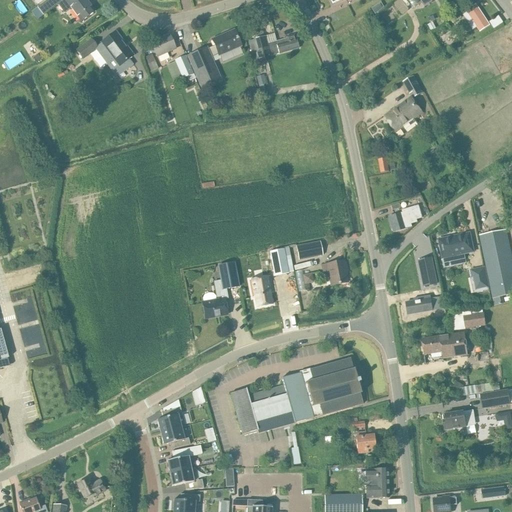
[(47,0),(37,7),(31,12),(37,20),(43,15),(51,10),(58,4),(64,12),(70,8),(81,22),(87,18),(95,12),(85,0),(47,0)]
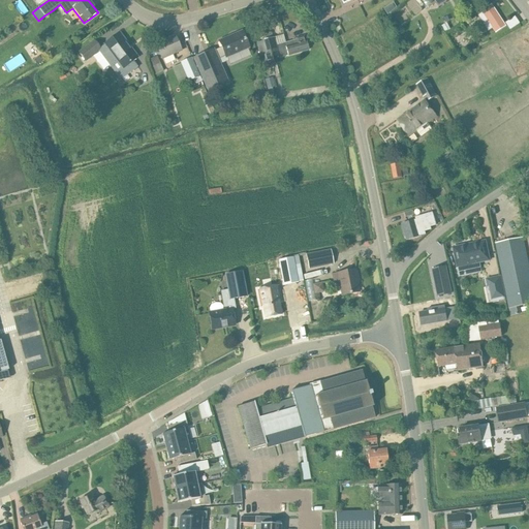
[(383,8),(387,13),(397,7),(394,2),(383,8)]
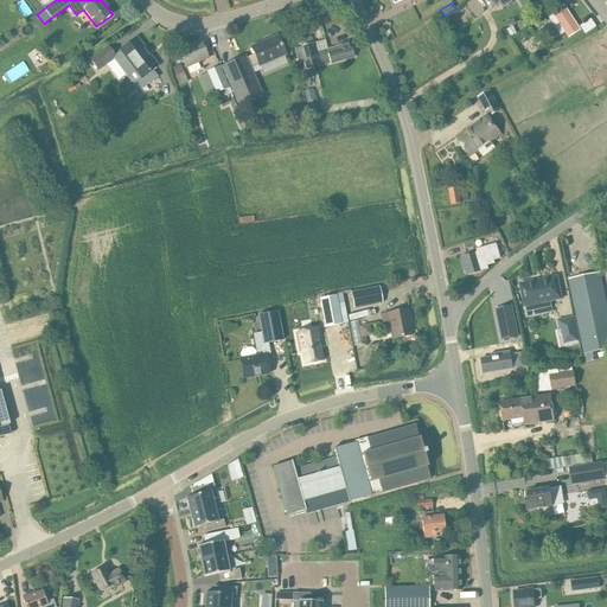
[(567,31),(570,37),(580,30),(564,6),(554,13),(548,17),(561,36),(567,31)]
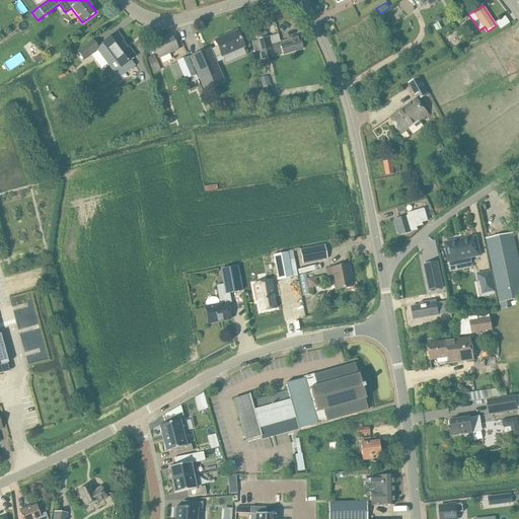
[(247,9),(241,11),(244,20),(250,18),(247,9)]
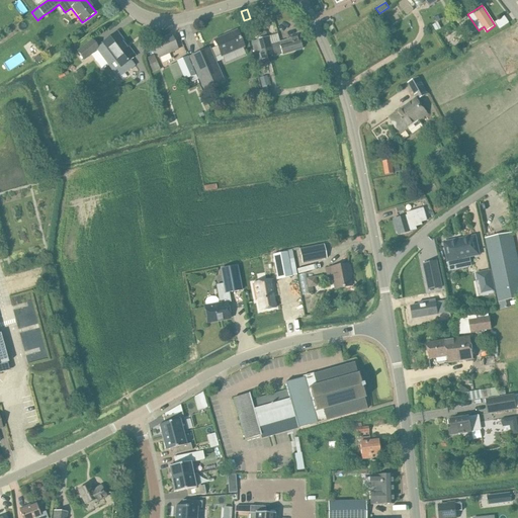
[(453,18),(457,25),(466,19),(463,13),(453,18)]
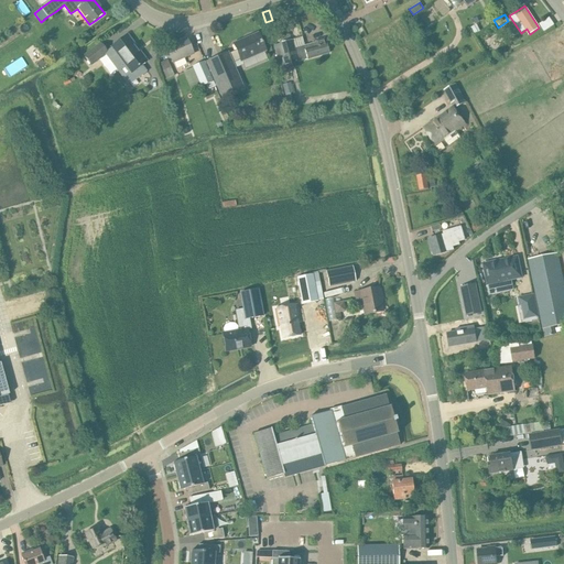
[(544,31),(554,24),(549,18),(540,24),(544,31)]
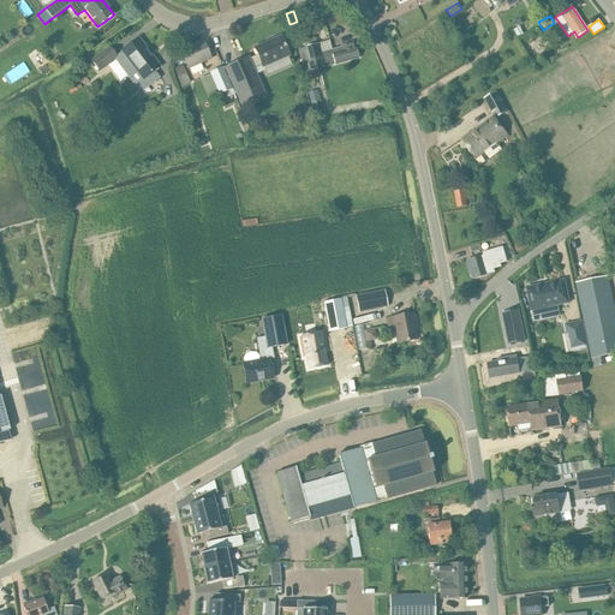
[(327,28),(318,30),(321,41),(329,40),(327,28)]
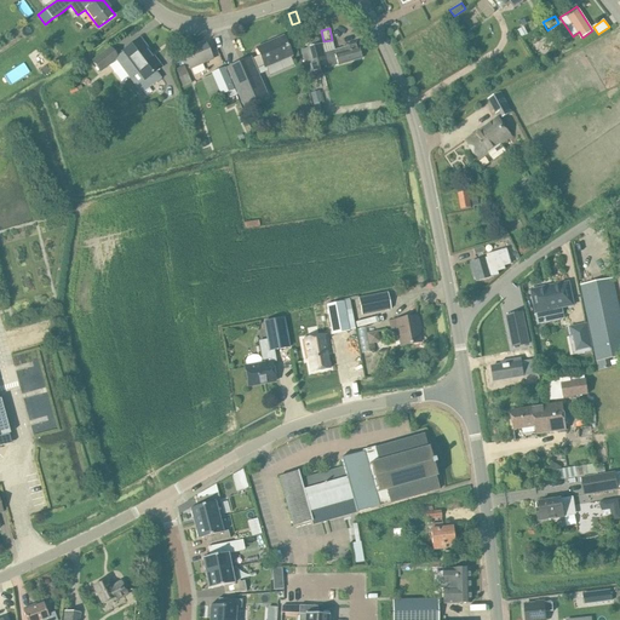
[(257,49),(262,58),(252,62),(251,58),(228,69),(244,105),(267,96),(258,75),(268,72),(265,68),(292,56),(283,38),(257,49)]
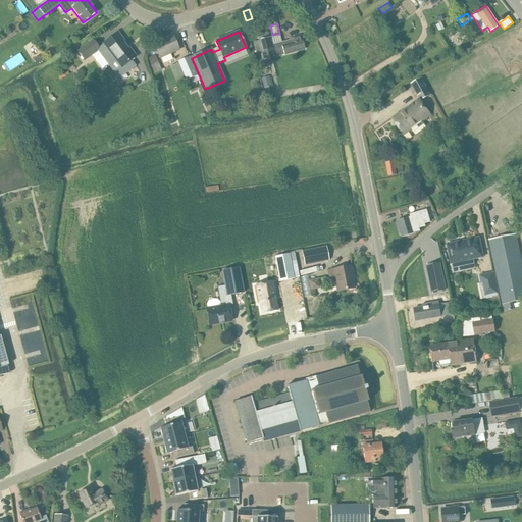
[(101,50),(98,52),(118,80),(136,66),(132,60),(136,57),(117,33),(109,39),(103,44),(99,47),(101,50)]
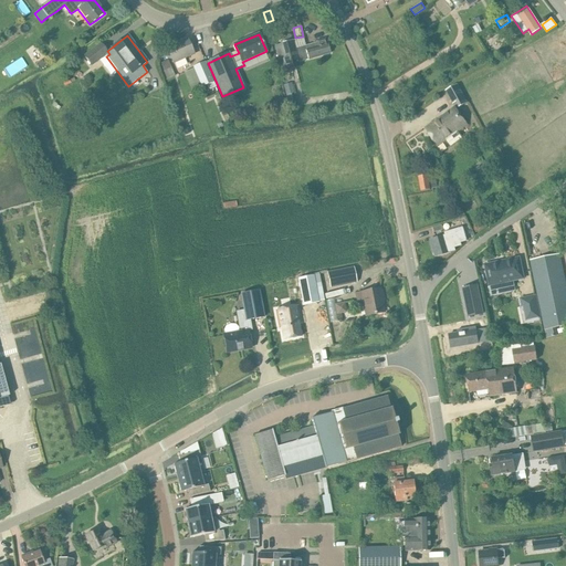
[(194,54),(187,39),(166,48),(174,63),(194,54)]
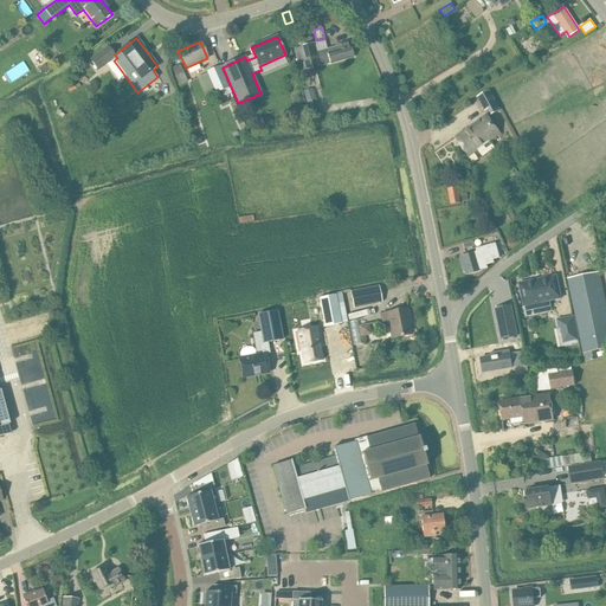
[(326,50),(330,64),(353,58),(349,42),(339,44),(339,46),(326,50)]
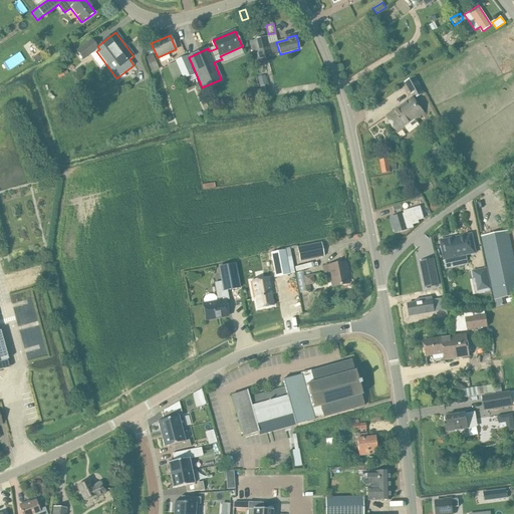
[(271,56),(280,54),(276,42),(268,44),(266,37),(265,37),(265,36),(256,39),(250,41),(253,54),(257,53),(260,64),(272,60),(271,56)]
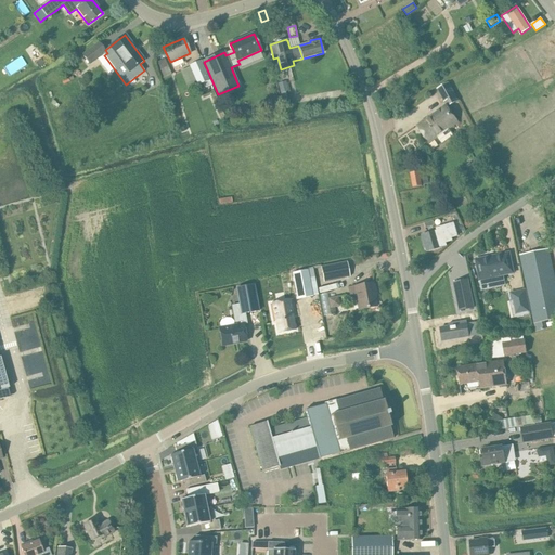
[(100,42),(82,56),(90,66),(104,55),(107,53),(105,50),(100,42)]
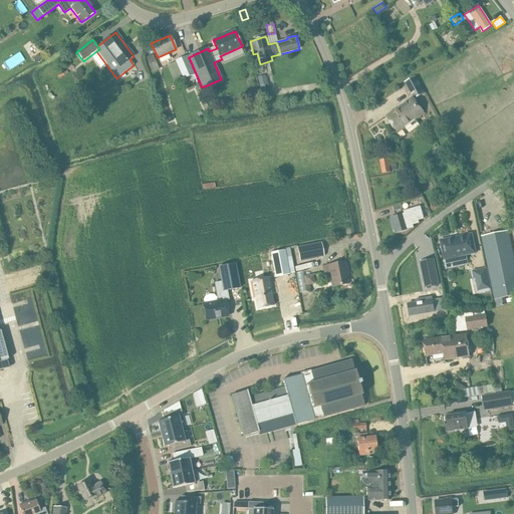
[(146,58),(149,65),(147,65),(151,73),(159,69),(153,55),(146,58)]
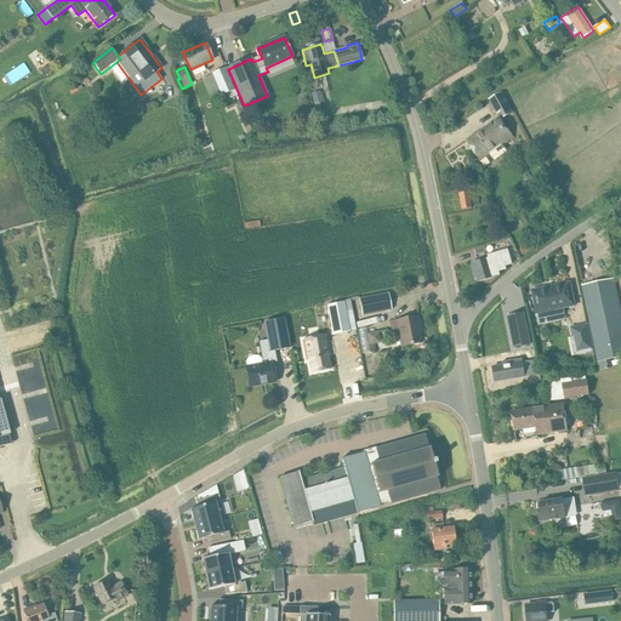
[(223,70),(212,75),(221,95),(232,91),(223,70)]
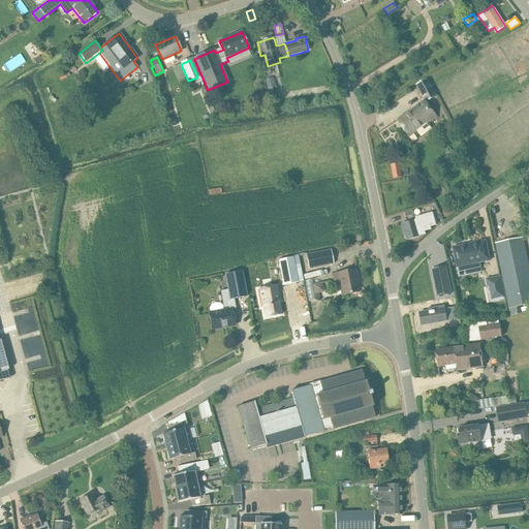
[(173,68),(180,86),(188,82),(181,65),(173,68)]
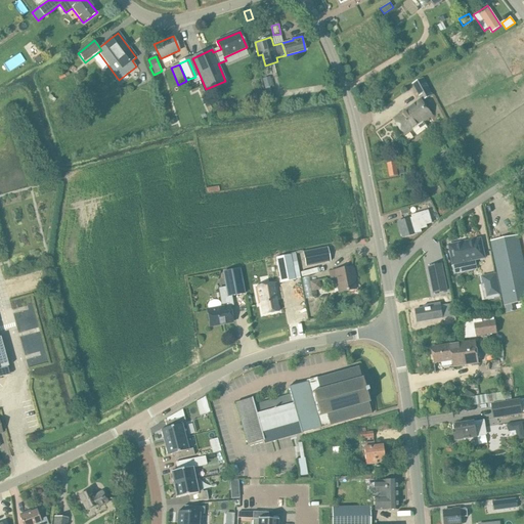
[(270,77),(263,79),(265,88),(272,86),(270,77)]
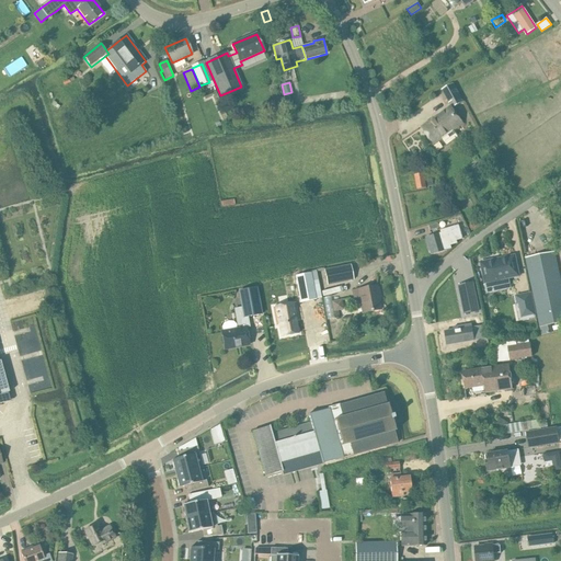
[(454,86),(444,92),(449,103),(454,101),(457,106),(462,103),(454,86)]
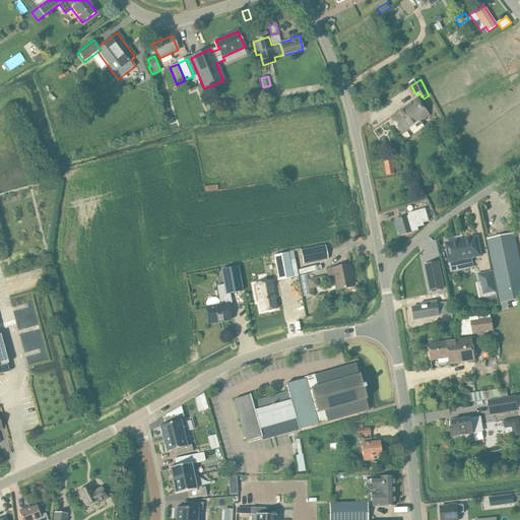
[(253,95),(251,105),(260,106),(261,96),(253,95)]
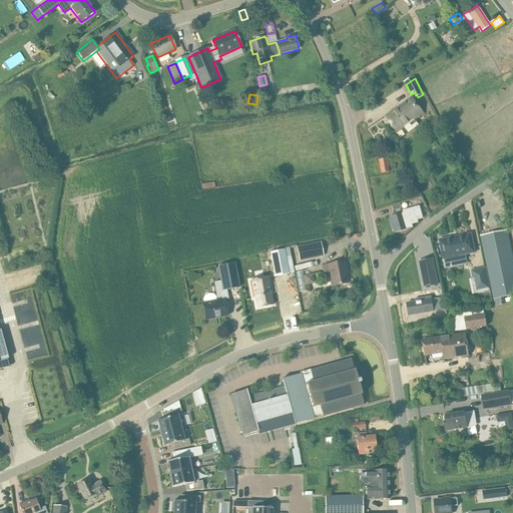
[(385,117),(396,132),(423,114),(413,98),(385,117)]
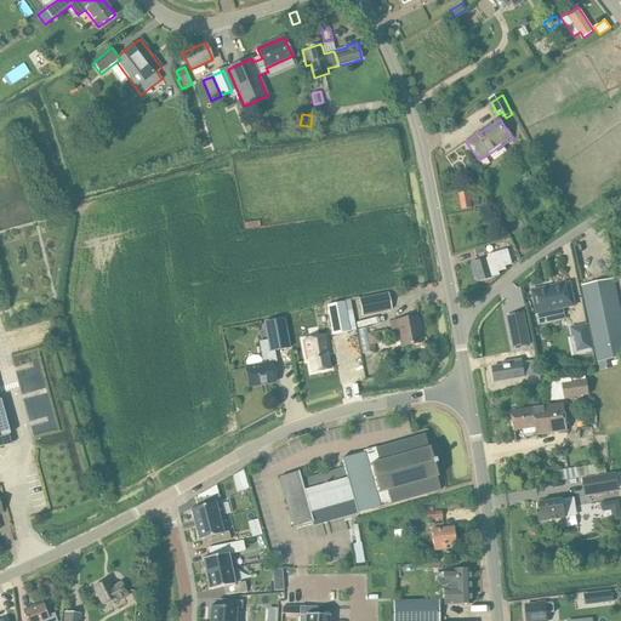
[(502,146),(490,154),(495,161),(507,152),(502,146)]
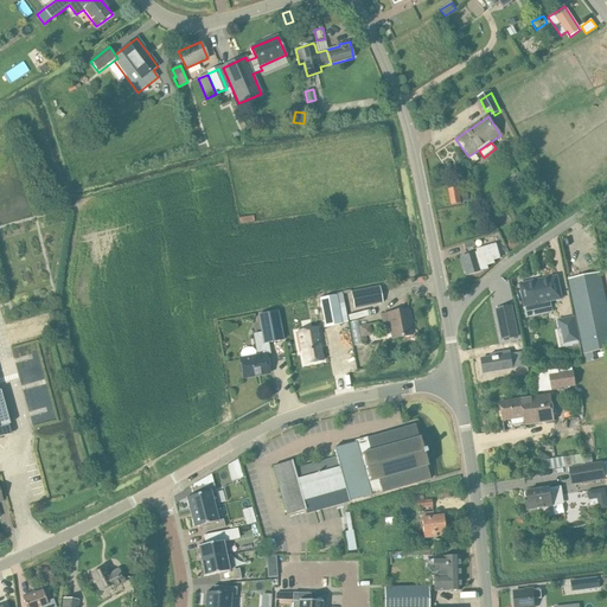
[(449,190),(452,205),(461,204),(458,189),(449,190)]
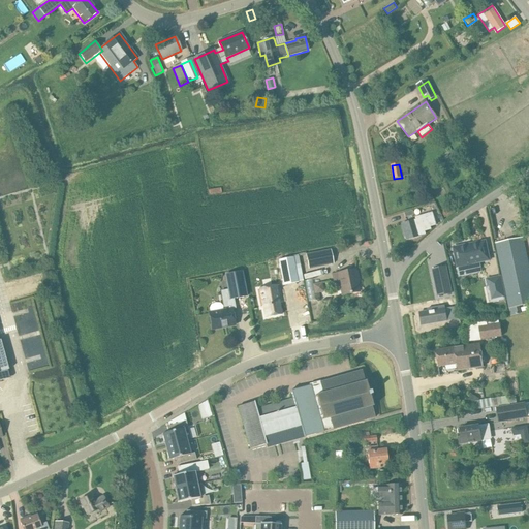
[(411,221),(402,224),(407,241),(422,237),(426,235),(425,231),(431,230),(431,227),(436,225),(433,212),(414,218),(415,220),(411,221)]
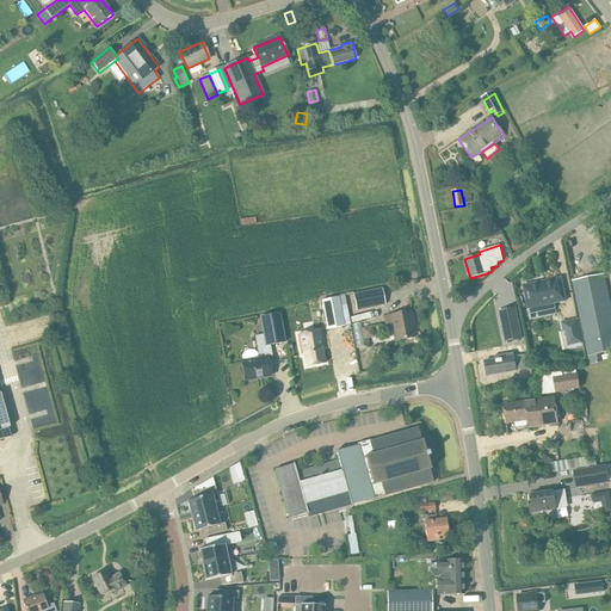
[(610,351),(610,313),(604,276),(573,282),(588,357),(610,351)]
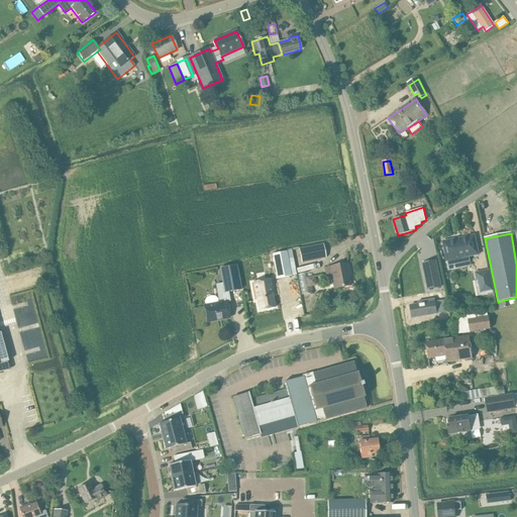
[(480,255),(476,235),(442,242),(446,263),(480,255)]
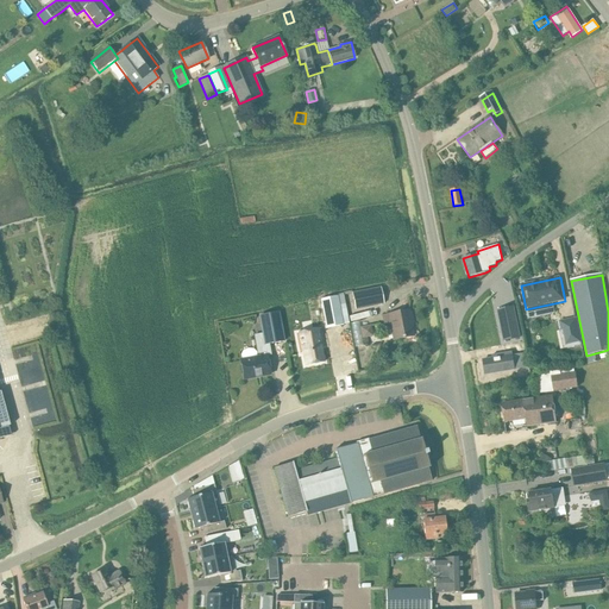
[(353,294),(356,309),(384,305),(381,288),(353,294)]
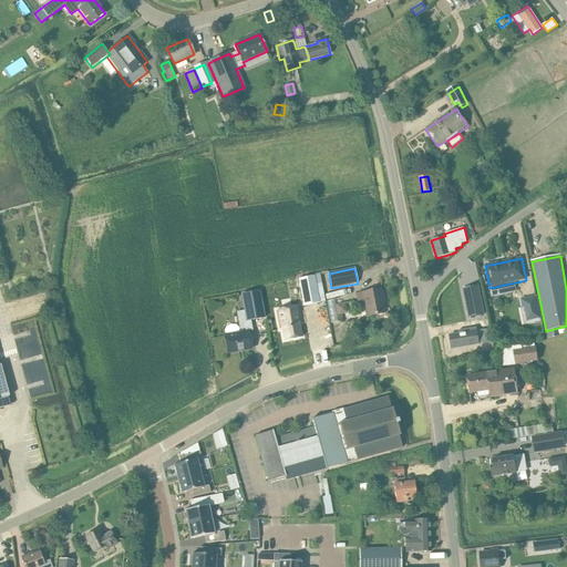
[(306,278),(298,279),(298,280),(303,307),(320,303),(317,289),(322,288),(320,275),(315,276),(306,278)]
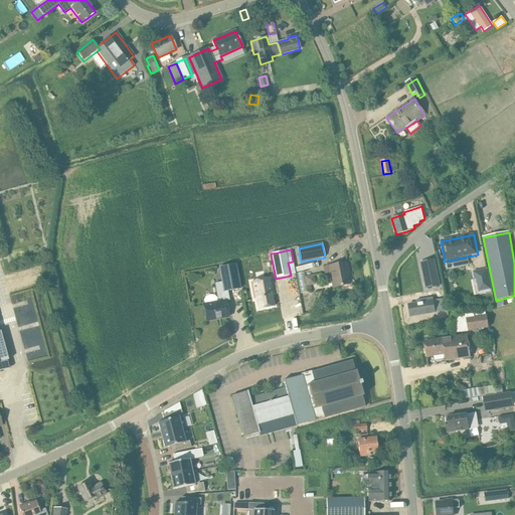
[(435,260),(420,263),(425,289),(440,286),(435,260)]
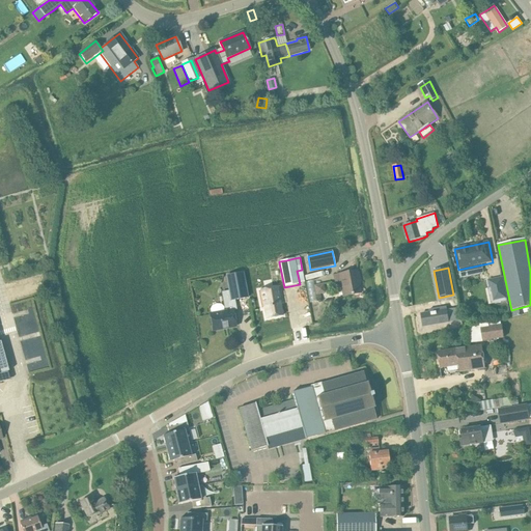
[(357,271),(334,276),(335,284),(341,283),(343,297),(360,294),(358,280),(359,280),(357,271)]
